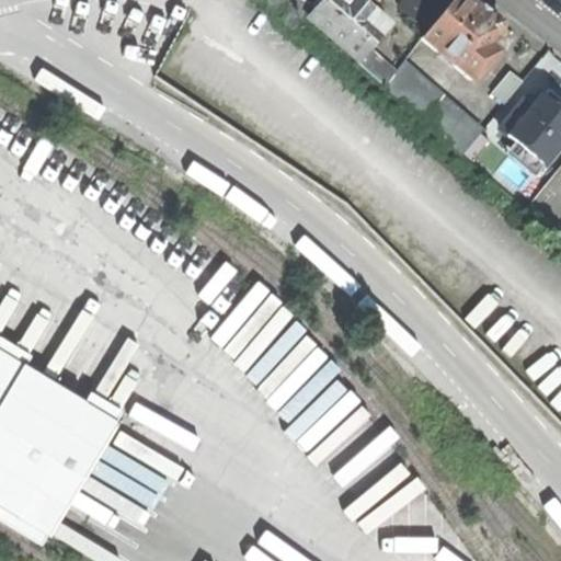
[(267,0),(293,36),(312,2),(308,0),(267,0)]
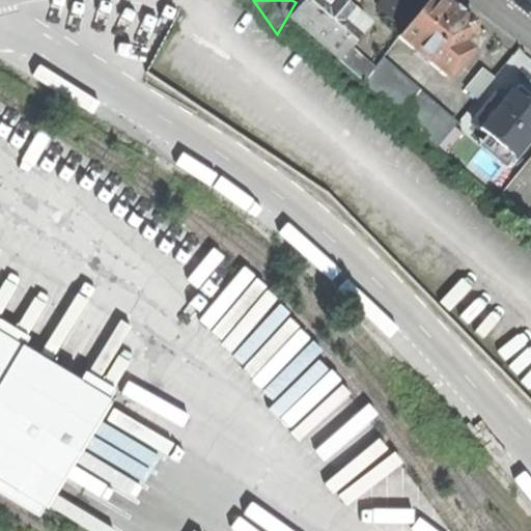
[(348,47),(368,24),(346,4),(341,0),(309,0),(295,18),(339,57),(338,59),(365,83),(375,70),(348,47)]
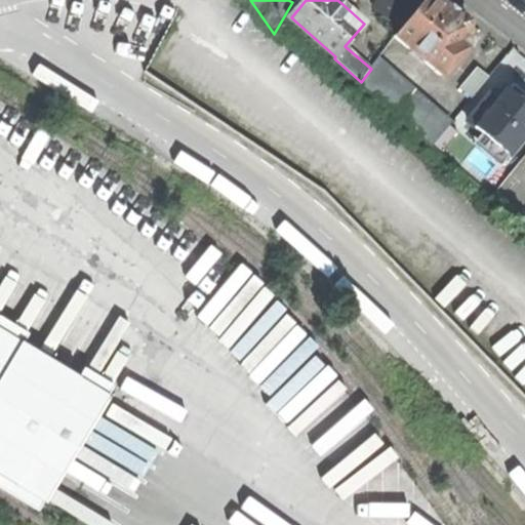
[(380,0),(375,7),(401,28),(423,0),(380,0)]
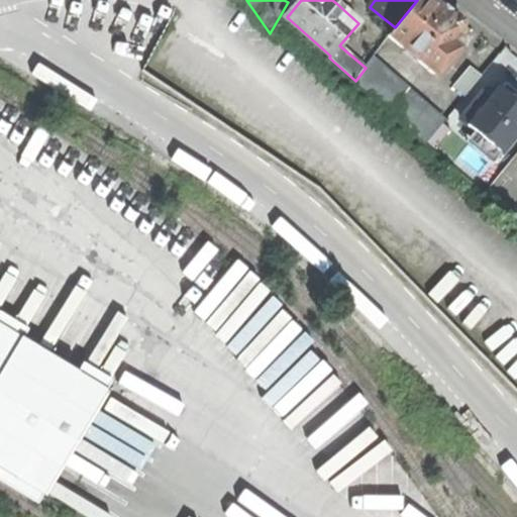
[(444,69),(444,68),(450,59),(452,59),(460,48),(460,47),(451,41),(451,39),(457,32),(458,32),(463,26),(462,20),(453,13),(437,0),(417,0),(395,27),(389,35),(429,69),(428,70),(433,74),(440,73),(444,69)]
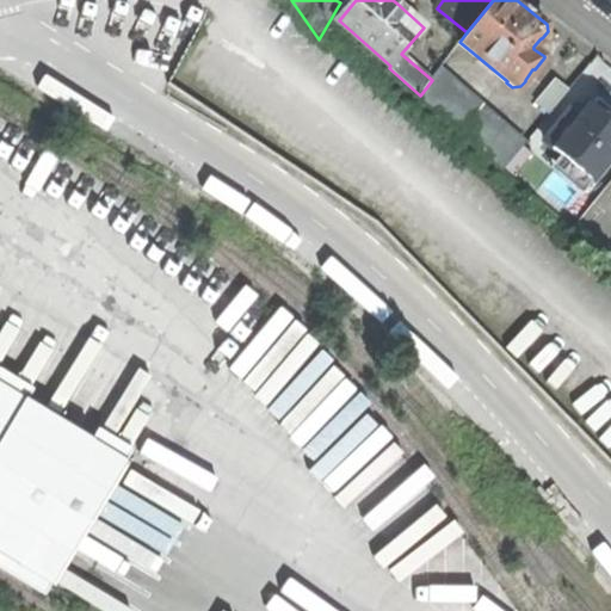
[(439,71),(432,80),(420,96),(504,170),(526,143),(439,71)]
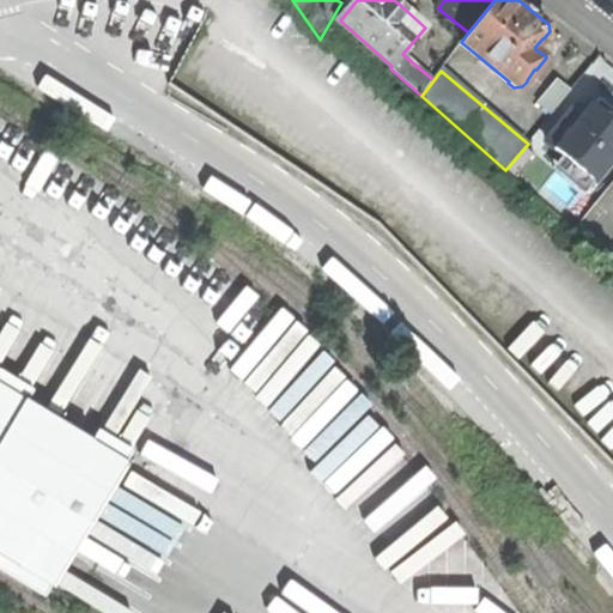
[(553,114),(572,90),(558,78),(539,102),(553,114)]
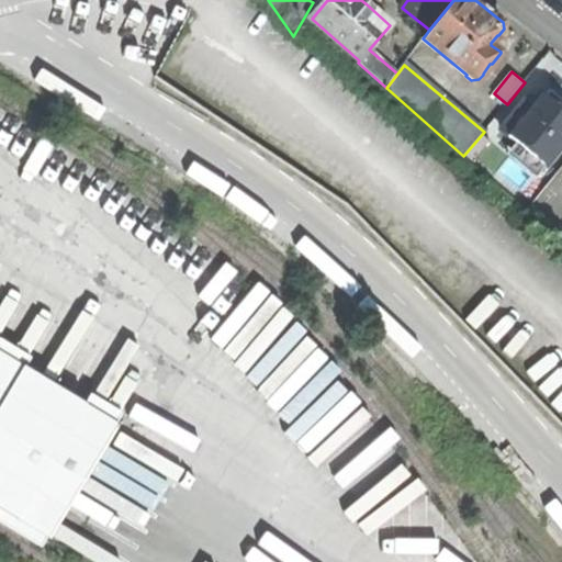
[(537,176),(561,146),(561,111),(561,110),(561,99),(560,98),(552,91),(549,91),(544,97),(542,94),(530,108),(525,103),(503,130),(528,152),(520,161),(537,176)]
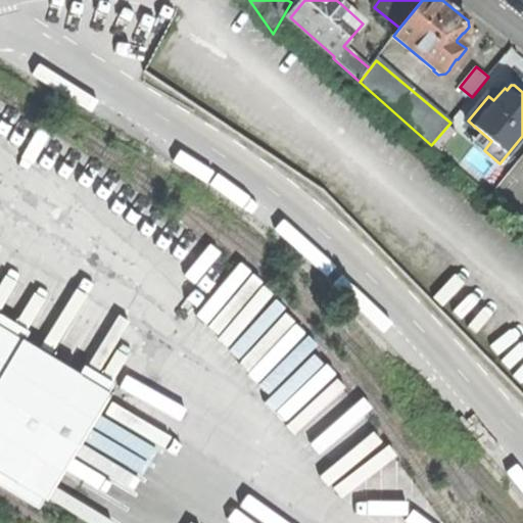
[(0,470),(47,498),(111,390),(0,324),(0,470)]
